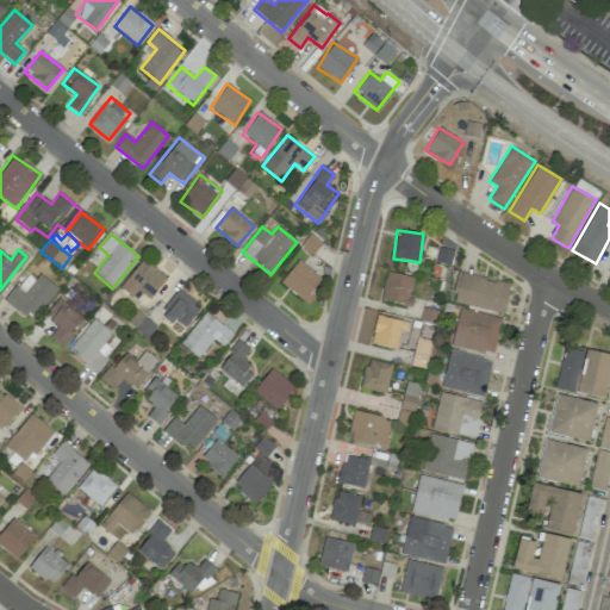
[(137,290),(149,300),(167,278),(143,259),(119,287),(131,297),(137,290)]
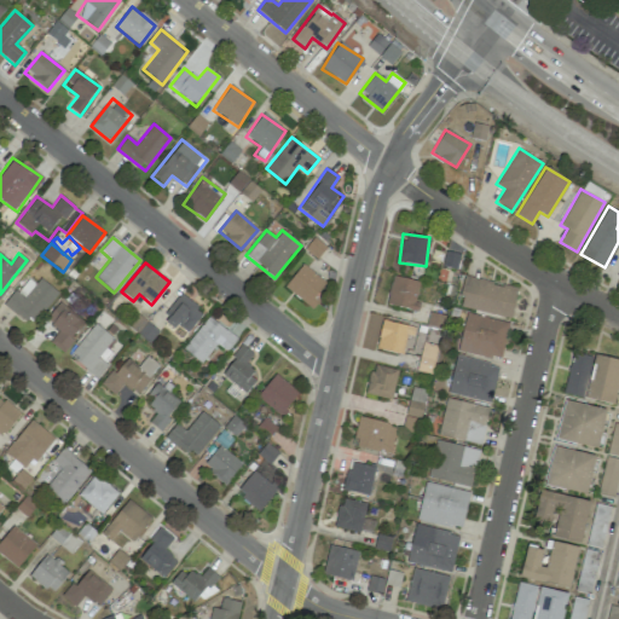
[(318,302),(313,298),(325,284),(304,264),(284,285),(311,310),(318,302)]
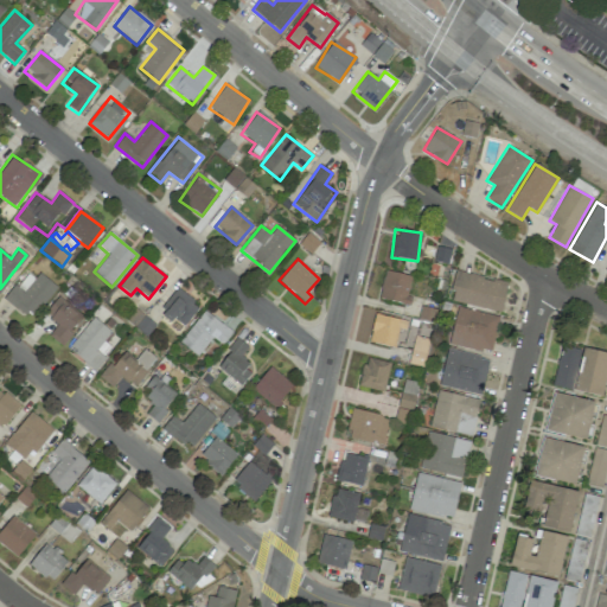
[(5,299),(31,319),(55,288),(29,268),(5,299)]
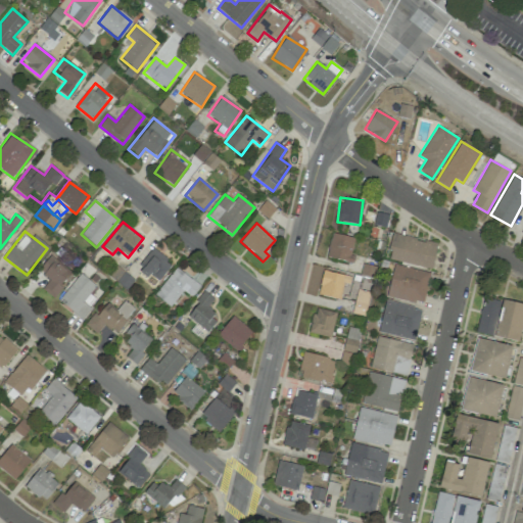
[(355,239),(332,233),(326,256),(349,263),(355,239)]
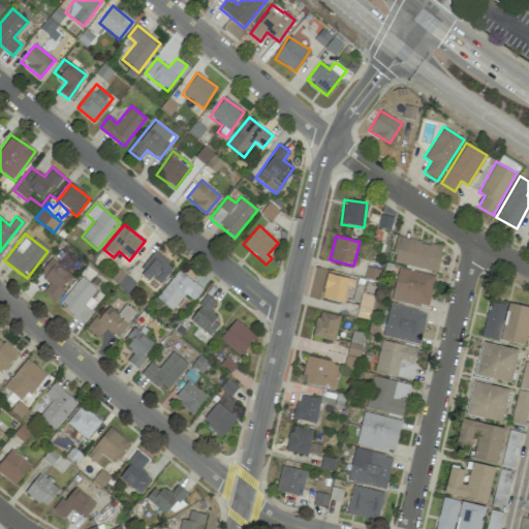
[(442,246),(395,237),(390,262),(437,272),(442,246)]
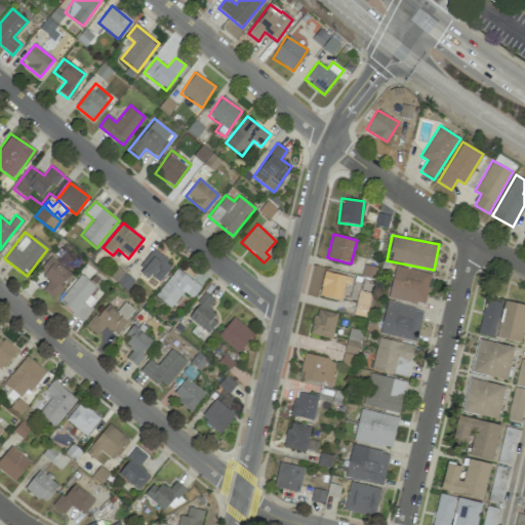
[(172,265),(153,250),(136,272),(148,280),(151,276),(159,282),(172,265)]
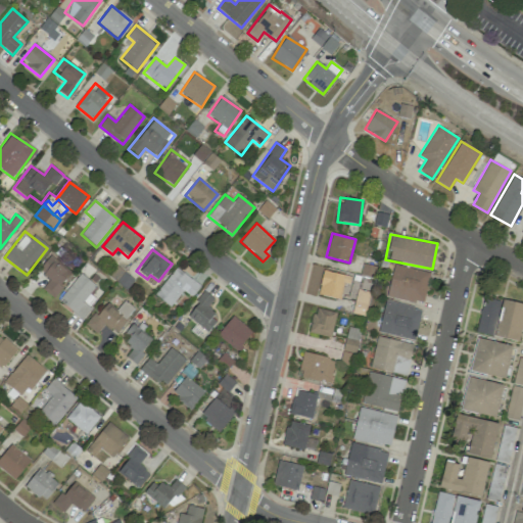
[(38,270),(49,279),(42,288),(51,297),(70,274),(50,255),(38,270)]
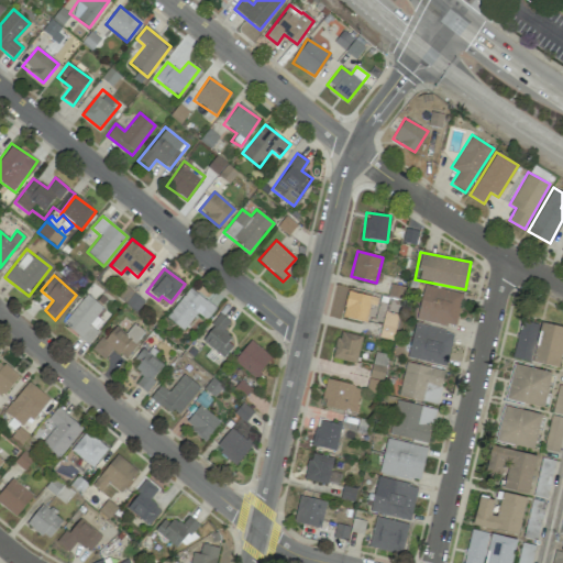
[(463,295),(424,284),(419,302),(417,301),(412,317),(454,328),(463,295)]
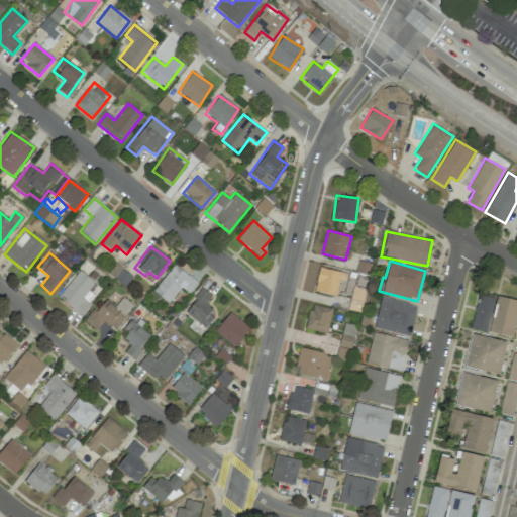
[(198,283),(174,265),(152,292),(168,303),(181,287),(189,294),(198,283)]
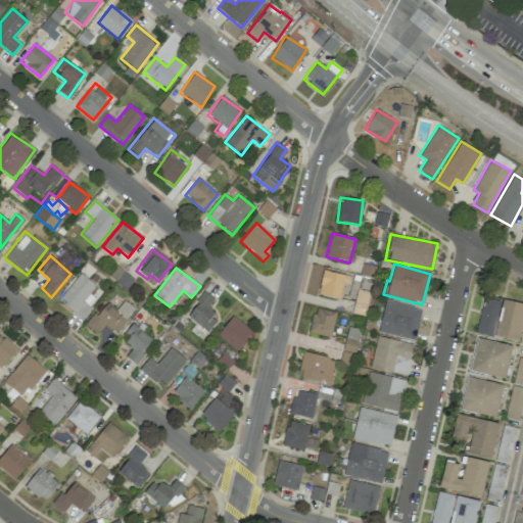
[(349,284),(350,277),(323,270),(317,294),(339,299),(343,283),(349,284)]
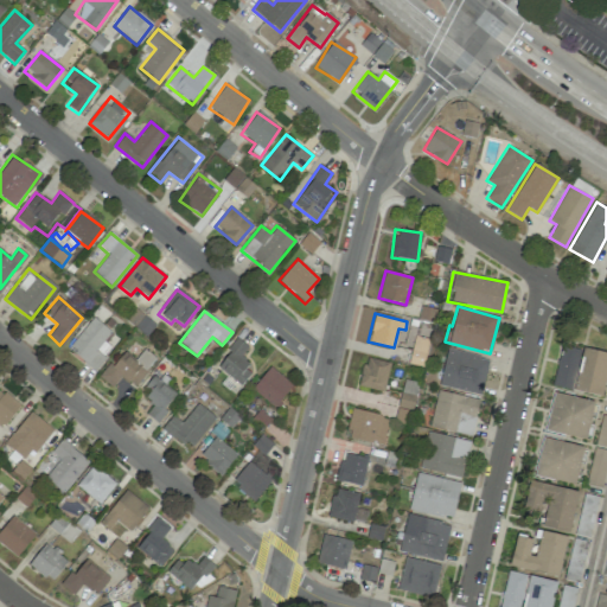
[(95,370),(112,347),(103,342),(112,331),(91,317),(68,351),(95,370)]
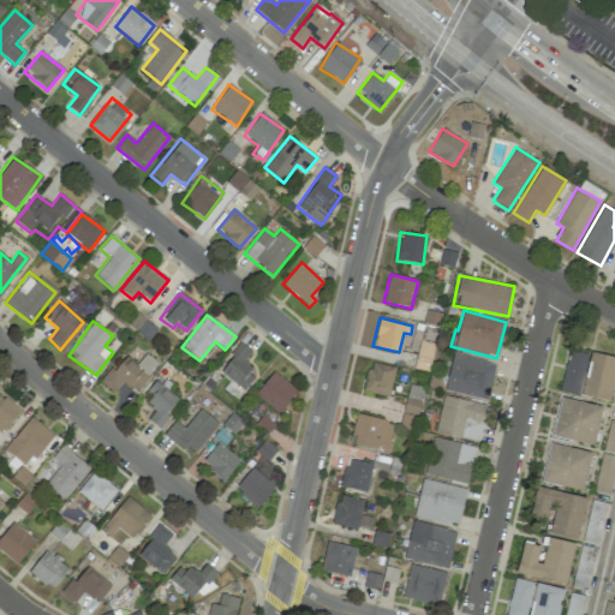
[(416,369),(428,371),(433,344),(419,341),(416,369)]
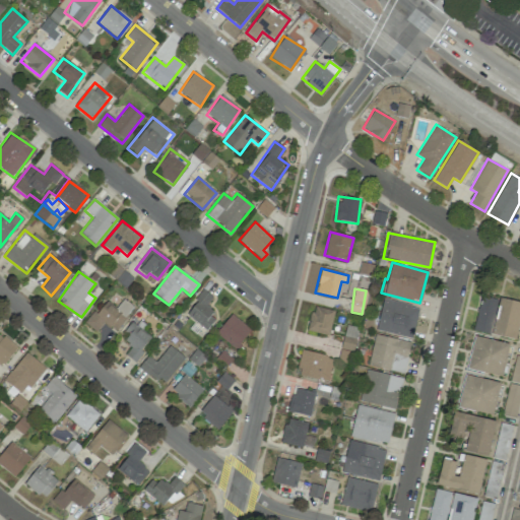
[(206,330),(216,316),(204,308),(212,297),(203,290),(185,315),(206,330)]
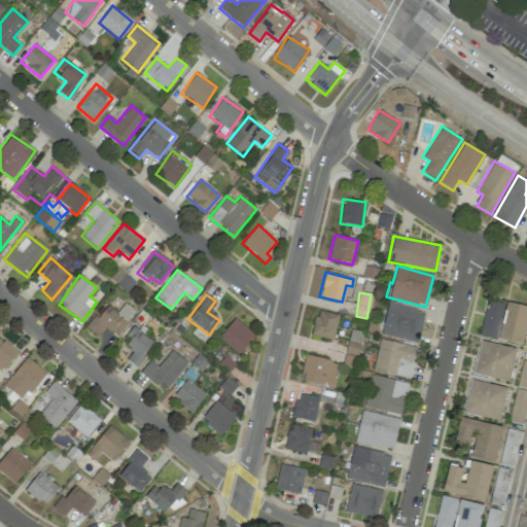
[(481,336),(497,338),(501,303),(485,301),(481,336)]
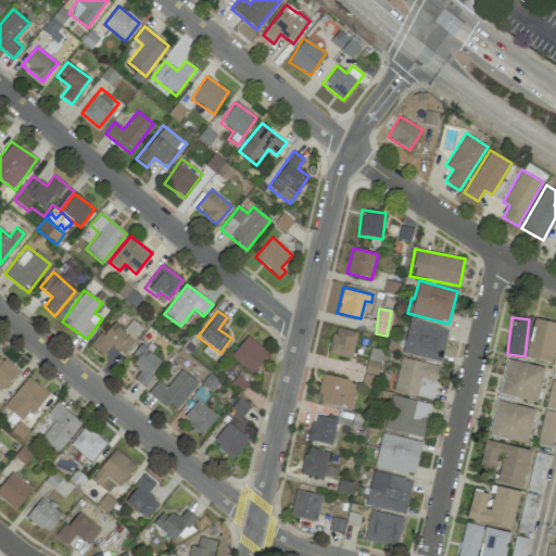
[(111,344),(123,354),(142,328),(131,319),(123,330),(111,320),(91,346),(102,355),(111,344)]
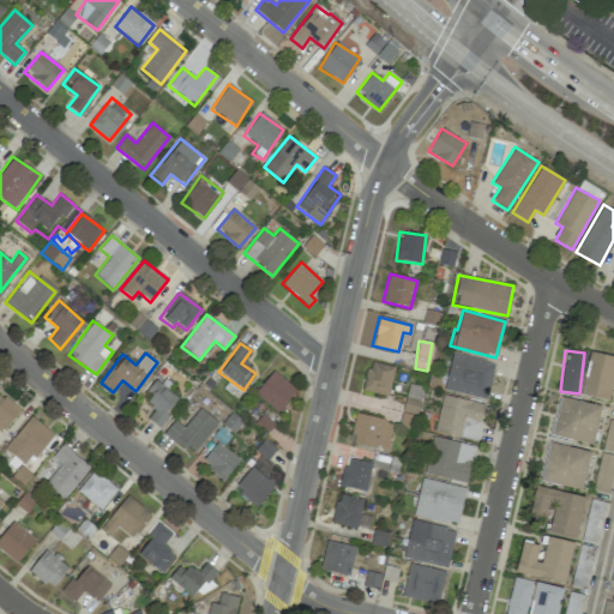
[(487,399),(494,361),(451,353),(444,391),(487,399)]
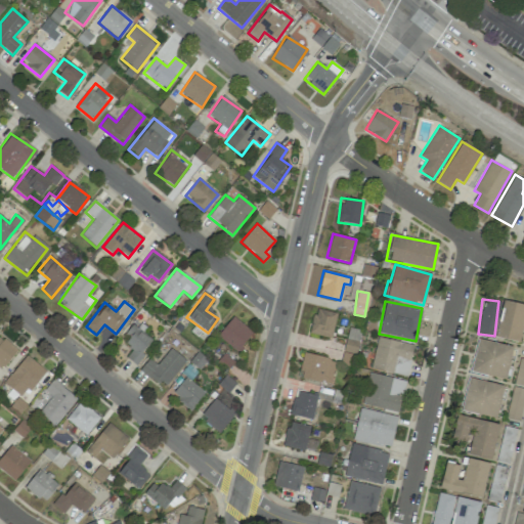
[(496,338),(519,343),(523,321),(523,305),(505,301),(496,338)]
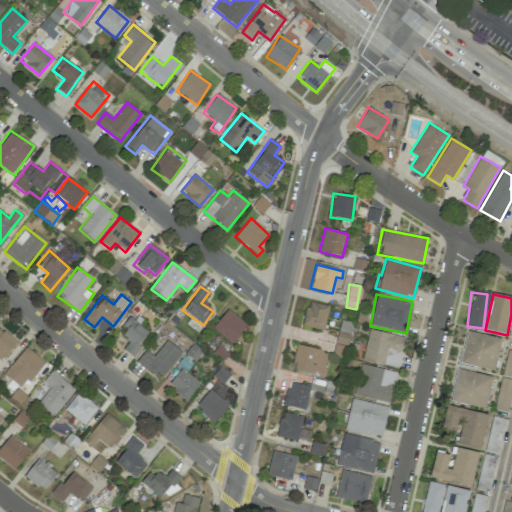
[(302,325),(323,331),(329,306),(308,301),(302,325)]
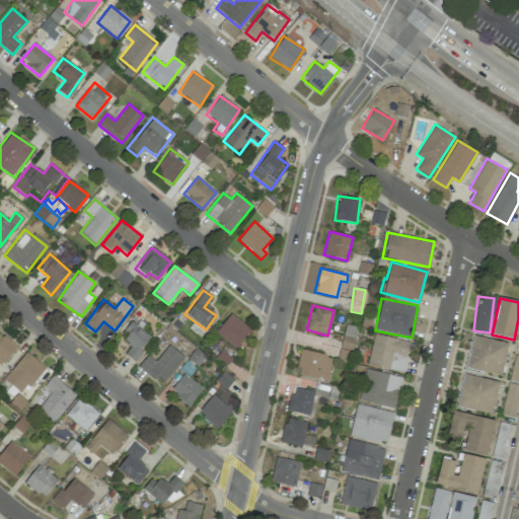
[(215,332),(234,349),(249,329),(230,313),(215,332)]
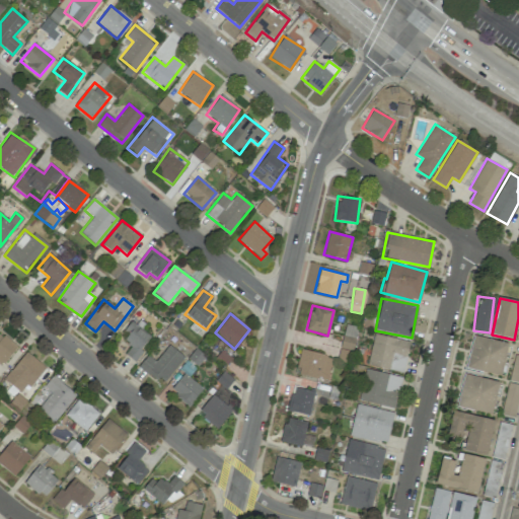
[(120,336),(132,345),(125,354),(133,361),(151,337),(131,321),(120,336)]
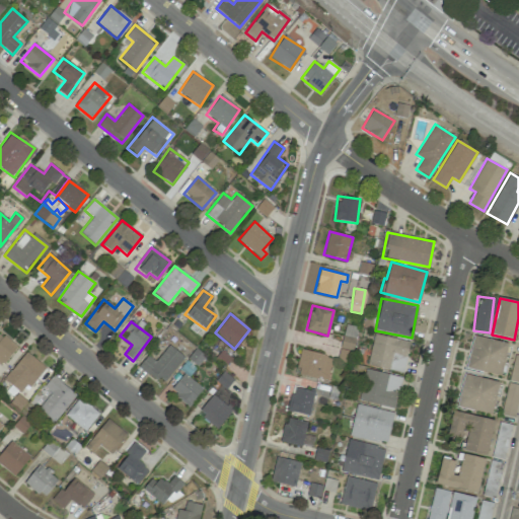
[(0,363),(2,365),(17,348),(0,332),(0,363)]
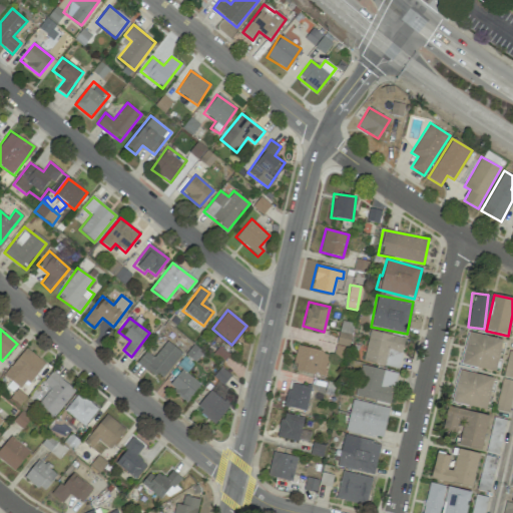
[(502,339),(467,332),(461,364),(495,371),(502,339)]
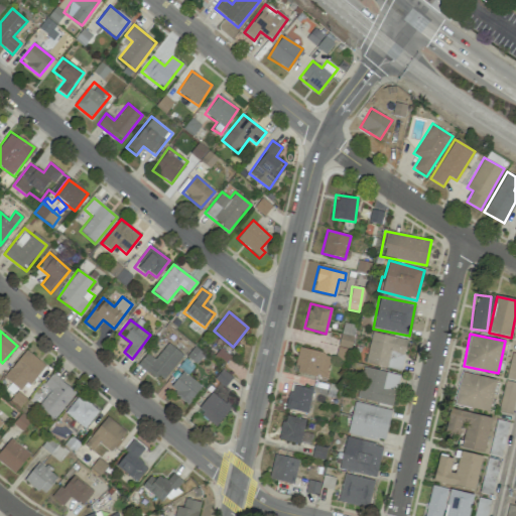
[(160,382),(182,355),(167,343),(154,359),(146,353),(138,363),(160,382)]
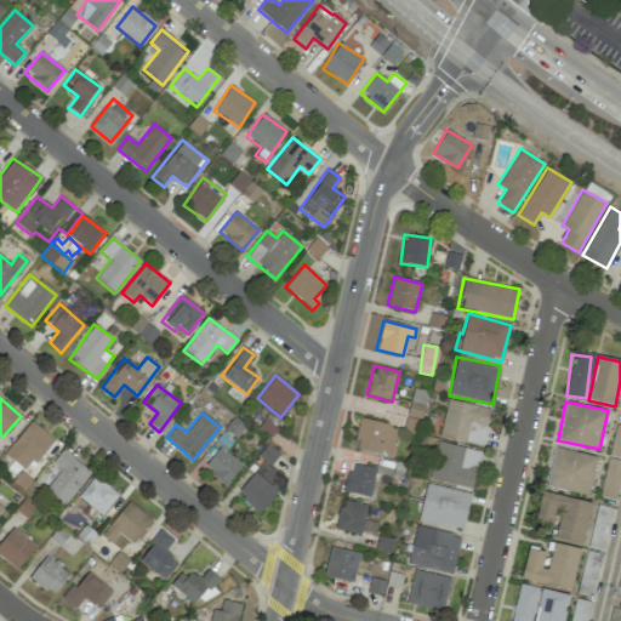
[(354,449),(392,455),(397,426),(359,420),(354,449)]
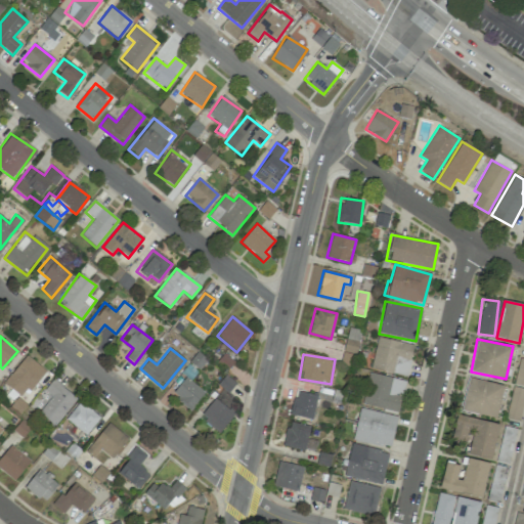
[(24,398),(44,369),(25,355),(4,384),(24,398)]
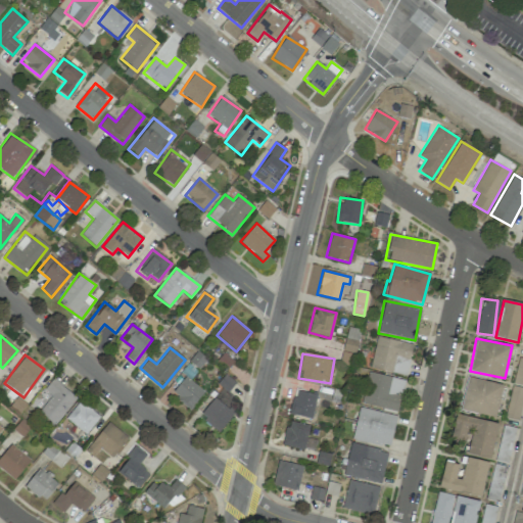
[(520,421),(522,402),(522,358),(516,358),(507,419),(520,421)]
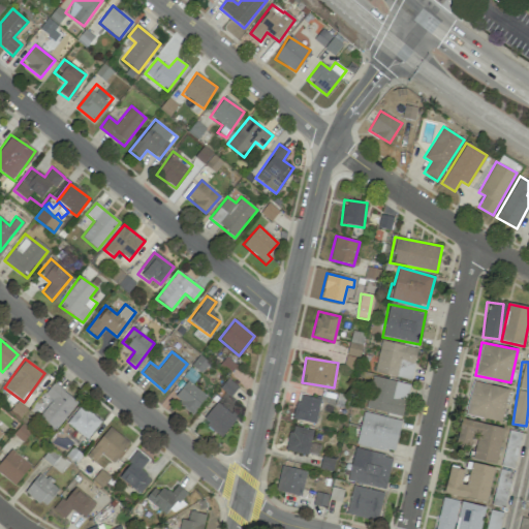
[(409,384),(372,376),(365,407),(402,416),(409,384)]
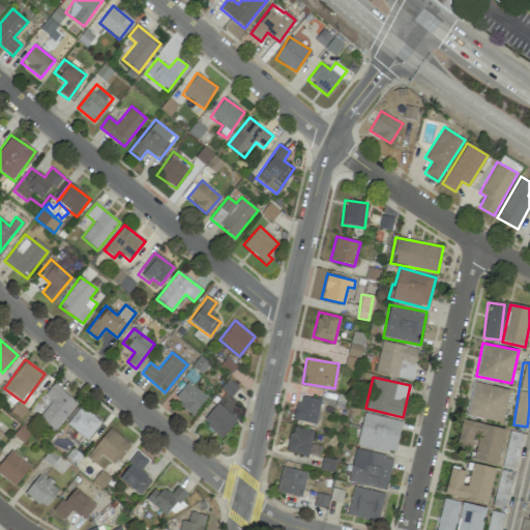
[(194,414),(206,395),(186,382),(174,401),(194,414)]
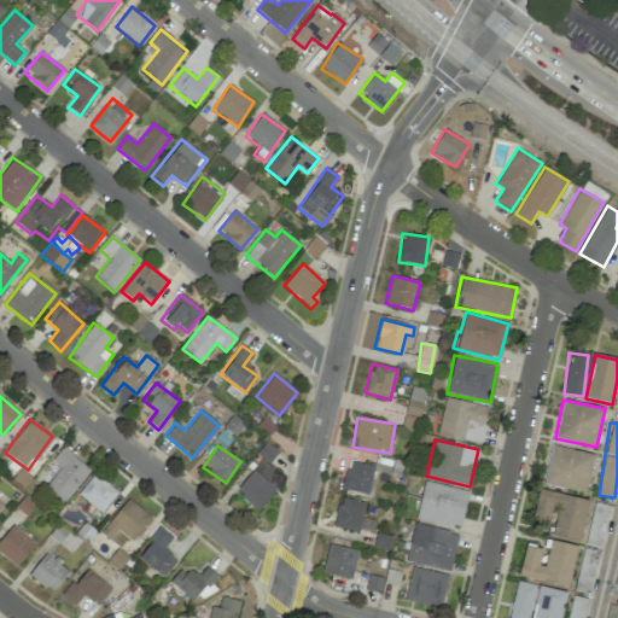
[(586,494),(594,455),(553,445),(543,484),(586,494)]
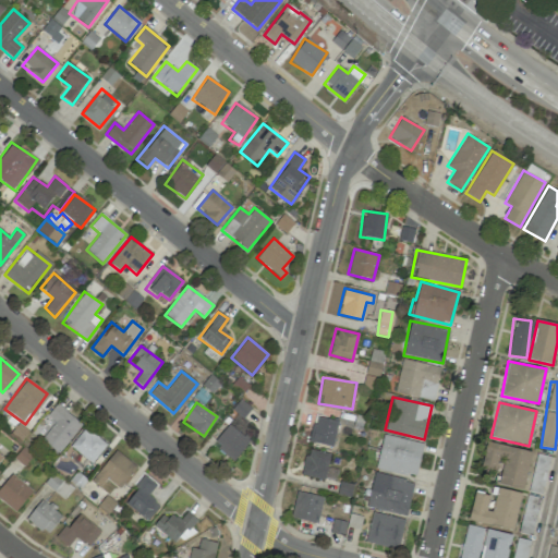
[(55,423),(40,439),(58,453),(82,424),(57,403),(46,415),(55,423)]
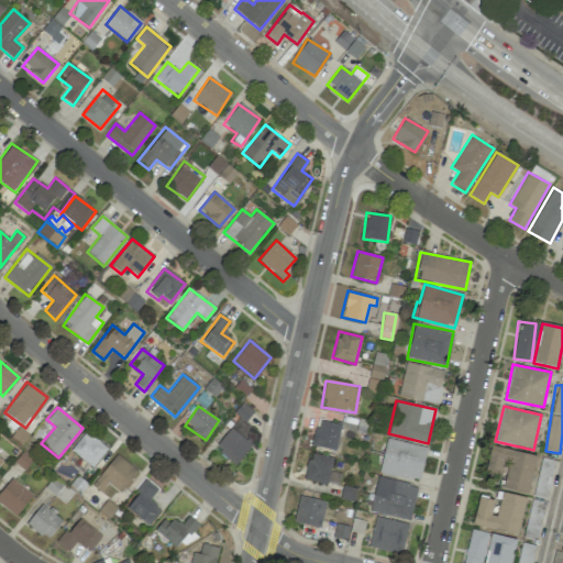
[(341,426),(318,419),(311,445),(334,451),(341,426)]
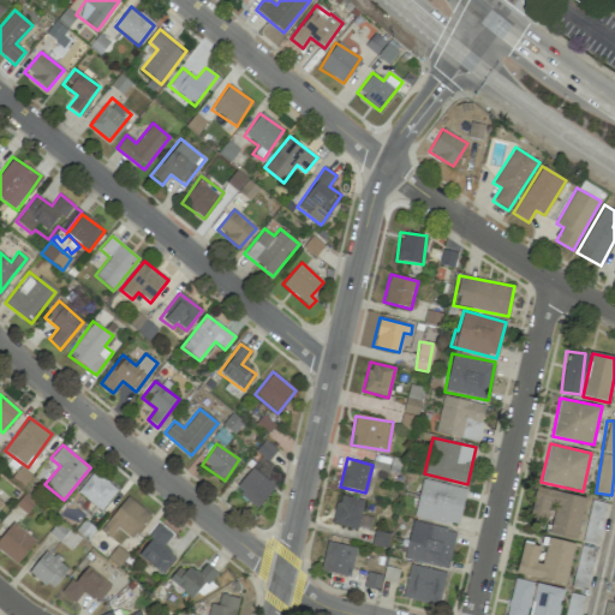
[(234,489),(257,507),(275,485),(251,467),(234,489)]
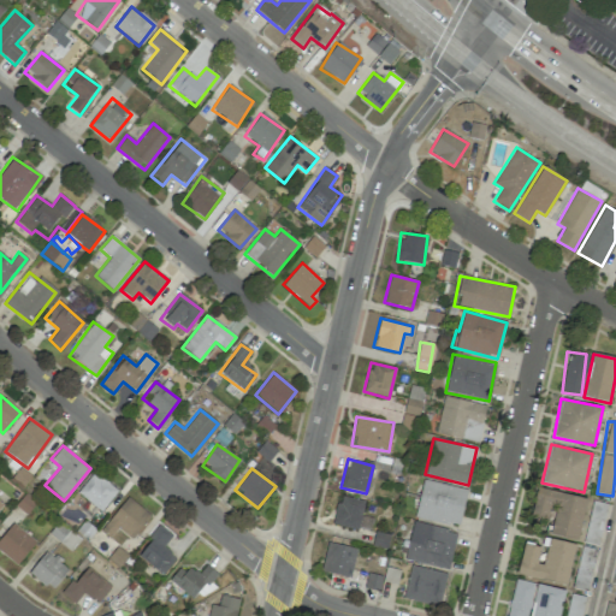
[(118,490),(93,472),(77,493),(101,511),(118,490)]
